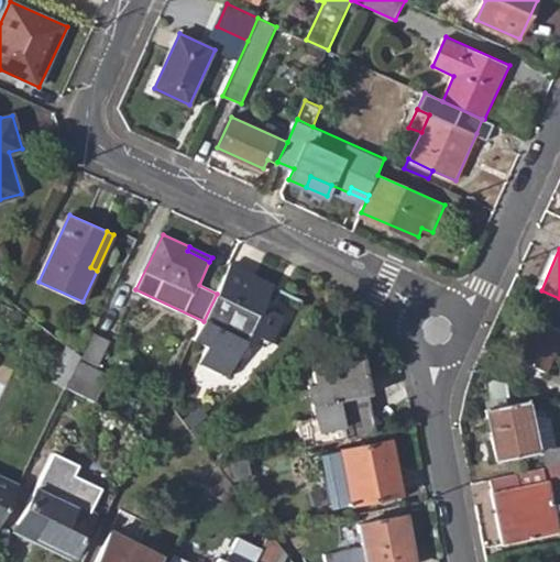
[(195,339),(209,345),(200,362),(229,375),(250,331),(273,342),(285,315),(264,306),(274,286),(230,265),(217,294),(204,321),(195,339)]
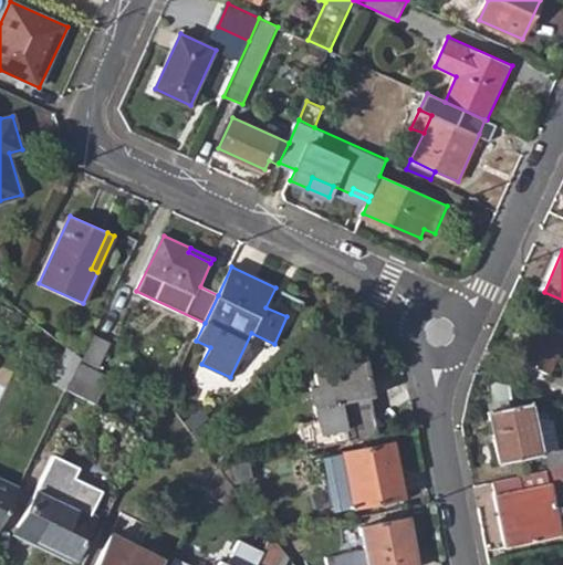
[(6,296),(12,302),(20,289),(11,284),(6,296)]
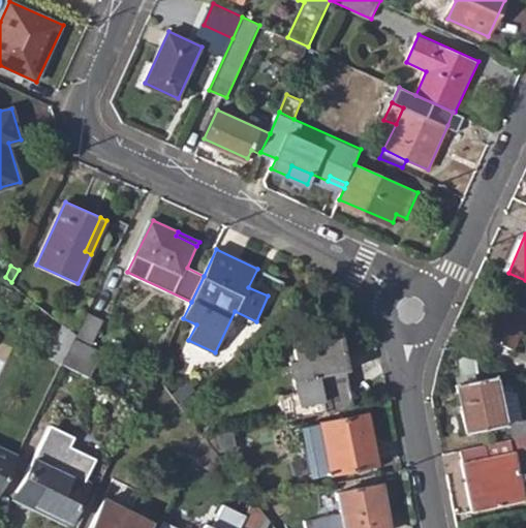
[(488,318),(492,321),(484,337),(512,348),(525,317),(525,309),(498,297),(488,318)]
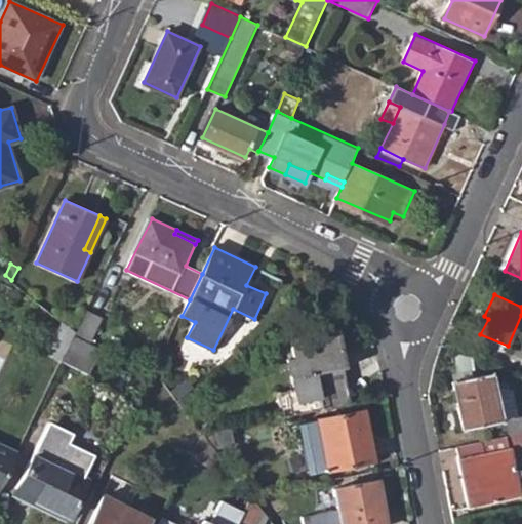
[(77,333),(92,340),(104,317),(87,310),(77,333)]
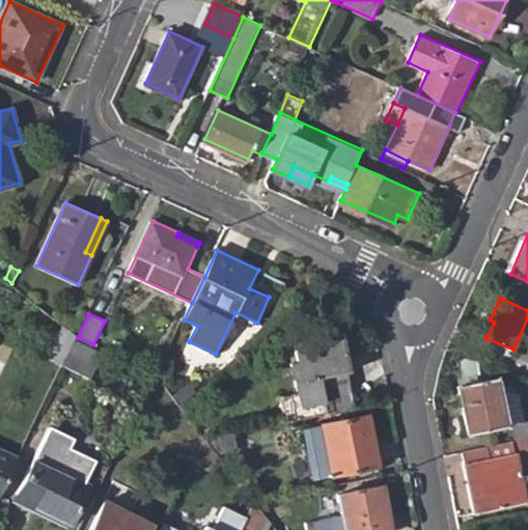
[(281,397),(285,420),(356,407),(348,371),(350,371),(339,319),(292,329),(302,382),(298,383),(300,393),(281,397)]
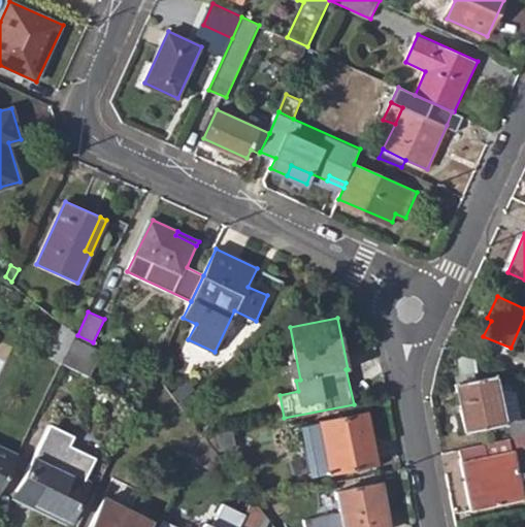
[(479,334),(483,336),(491,321),(487,318),(479,334)]
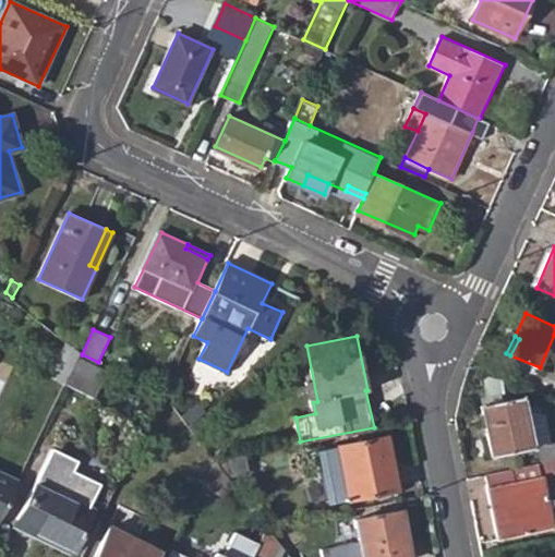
[(51,377),(67,384),(81,355),(82,354),(70,344),(51,377)]
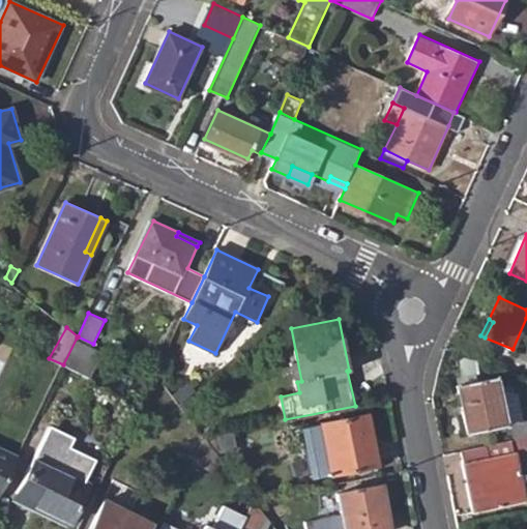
[(63,364),(90,378),(104,352),(77,338),(63,364)]
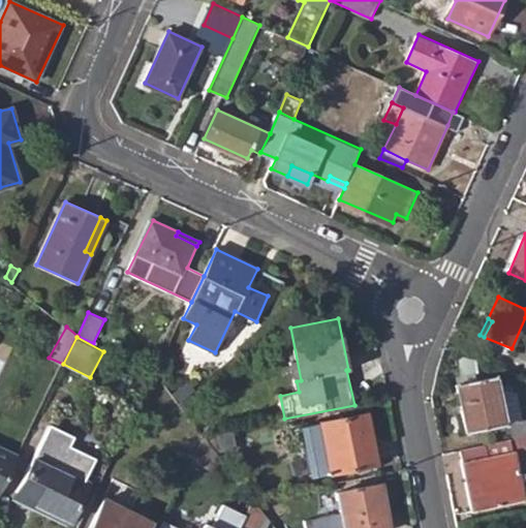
[(511,424),(524,422),(518,391),(499,386),(497,375),(457,383),(467,433),(511,424)]
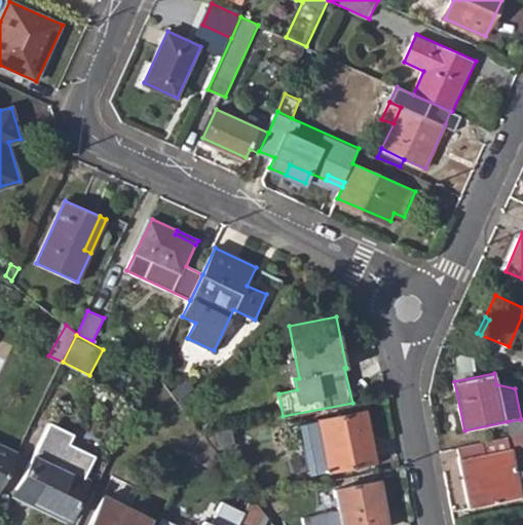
[(302,423),(307,453),(324,450),(328,470),(374,460),(366,411),(302,423)]
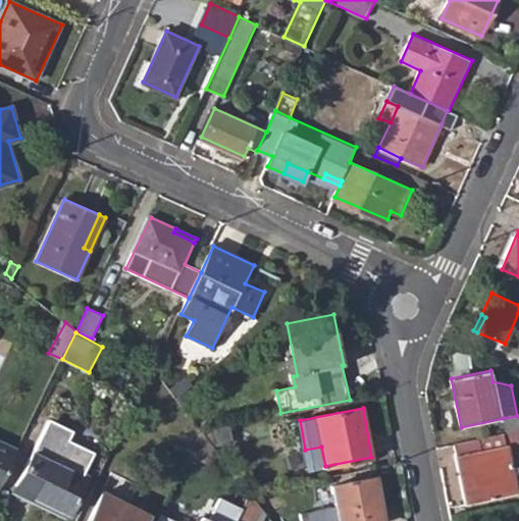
[(504,418),(507,432),(518,430),(518,416),(517,416),(504,418)]
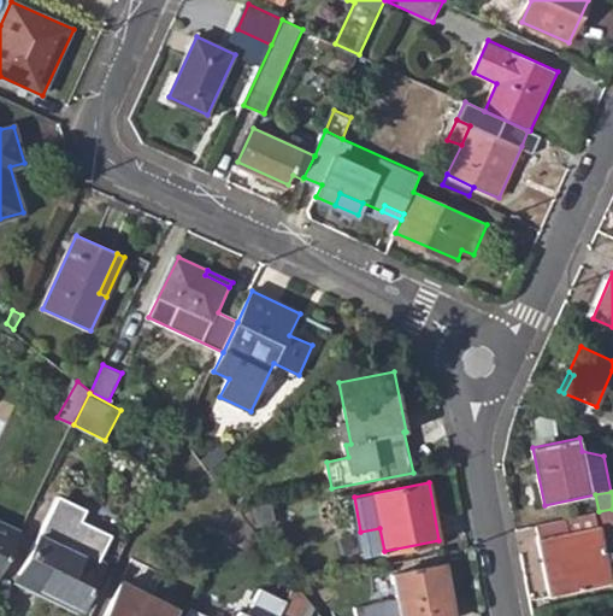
[(21,573),(49,587),(46,594),(80,611),(104,561),(99,559),(111,534),(81,518),(86,509),(58,496),(21,573)]
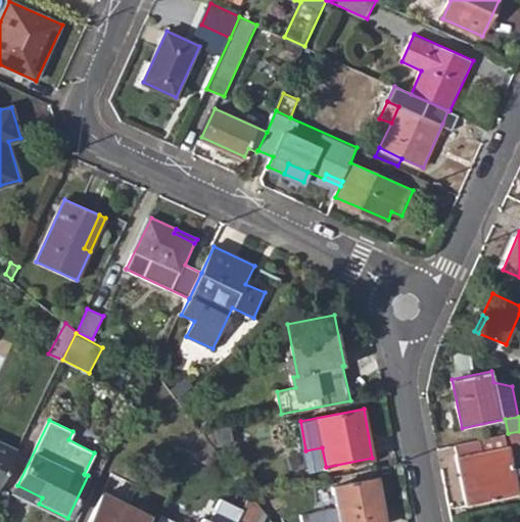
[(234,442),(231,425),(203,430),(216,446),(234,442)]
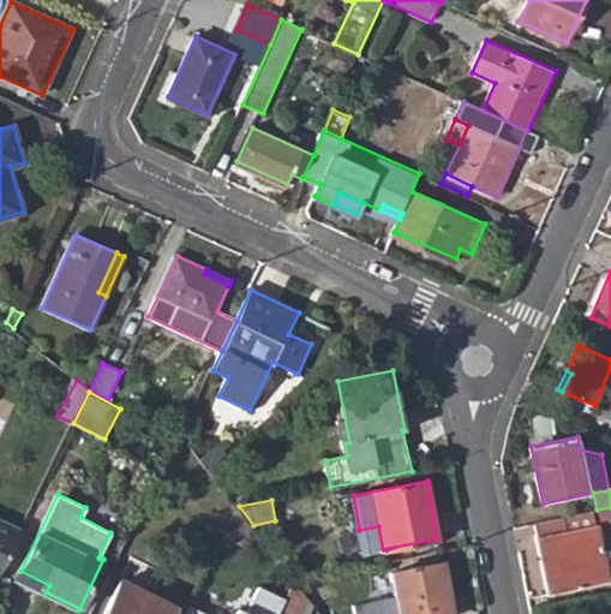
[(610,558),(606,559),(598,524),(610,520),(610,507),(597,510),(535,523),(550,595),(610,582),(610,558)]
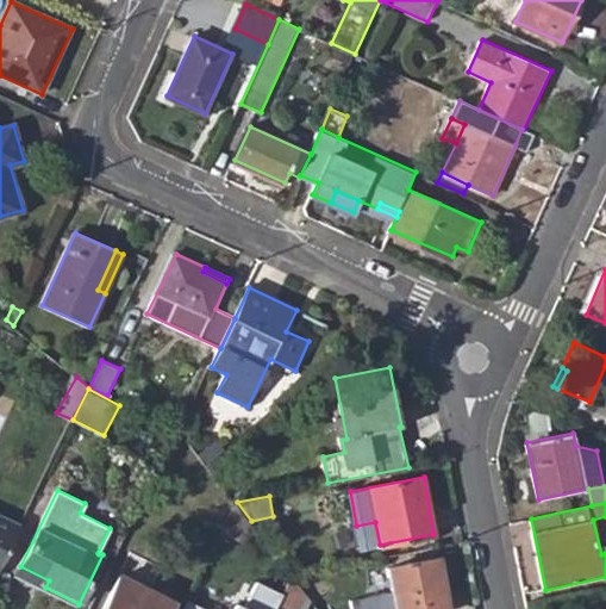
[(0,571),(23,524),(0,514),(0,571)]
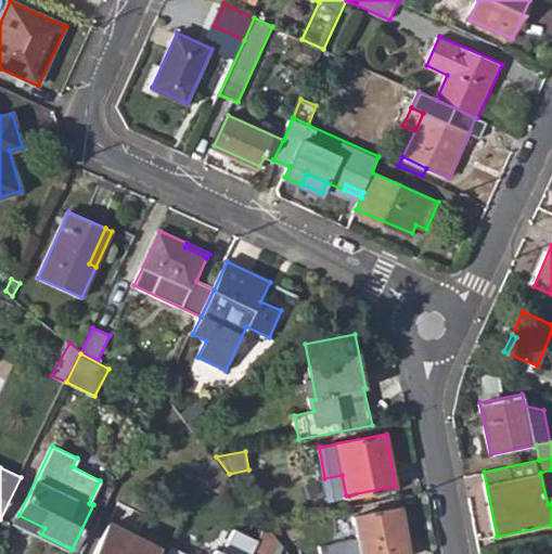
[(324,478),(329,499),(346,495),(342,475),(324,478)]
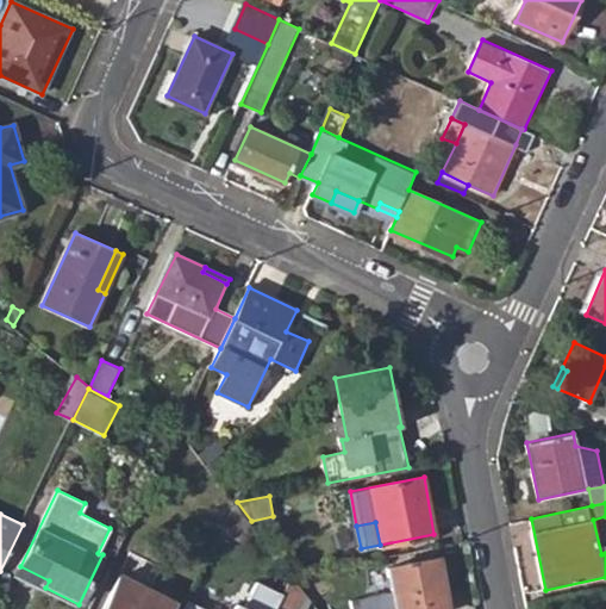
[(389,569),(397,608),(449,608),(439,559),(389,569)]
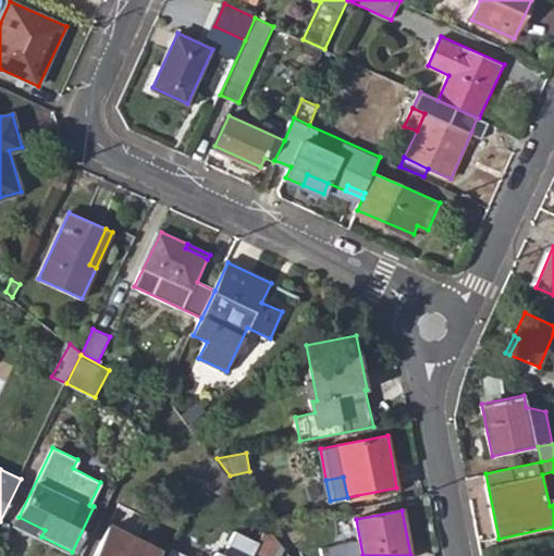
[(14,524),(41,536),(45,530),(19,517),(14,524)]
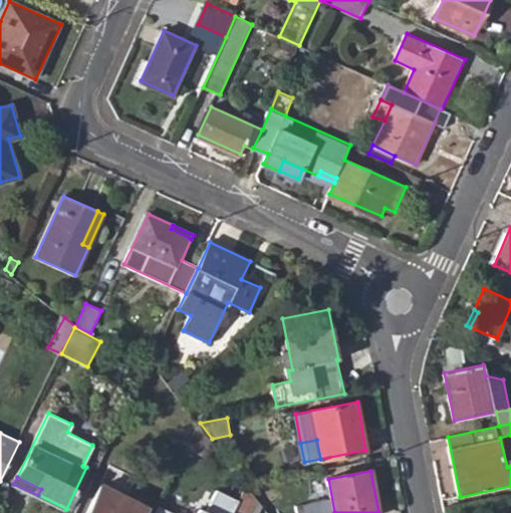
[(87,512),(143,512),(147,506),(102,485),(87,512)]
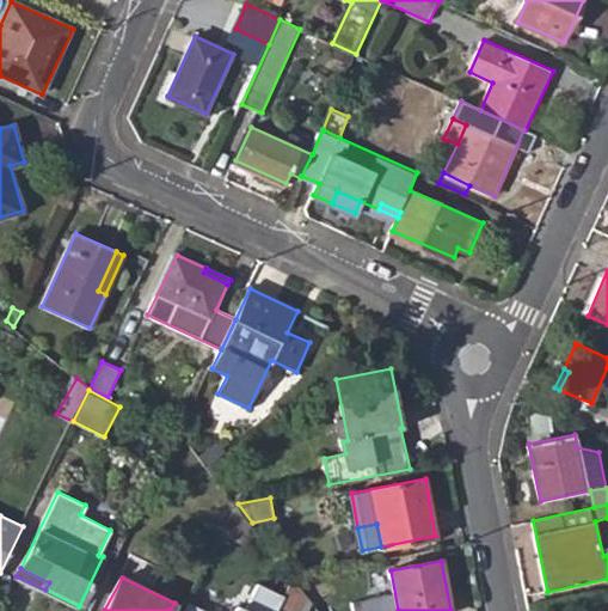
[(298,610),(307,593),(295,578),(287,596),(278,610),(298,610)]
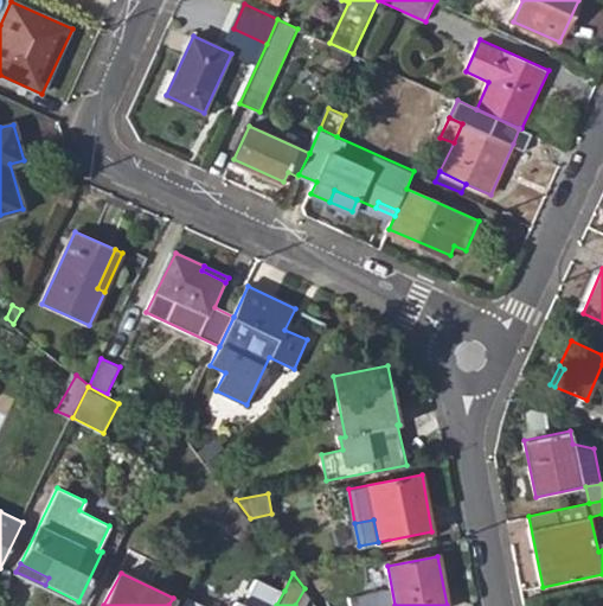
[(192,605),(276,605),(284,591),(258,578),(245,605),(238,601),(235,605),(196,605),(193,604),(192,605)]
